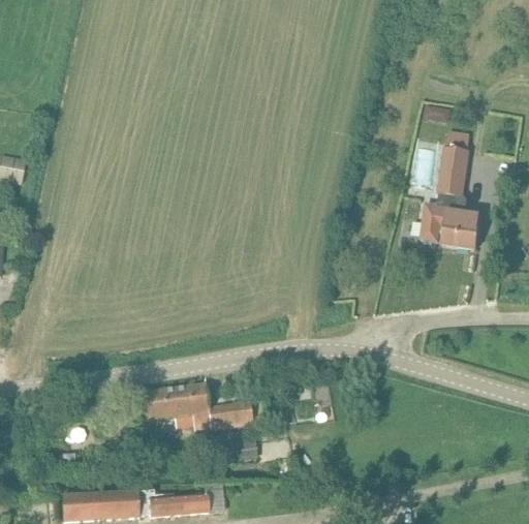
[(427,103),(425,117),(448,121),(450,108),(427,103)]
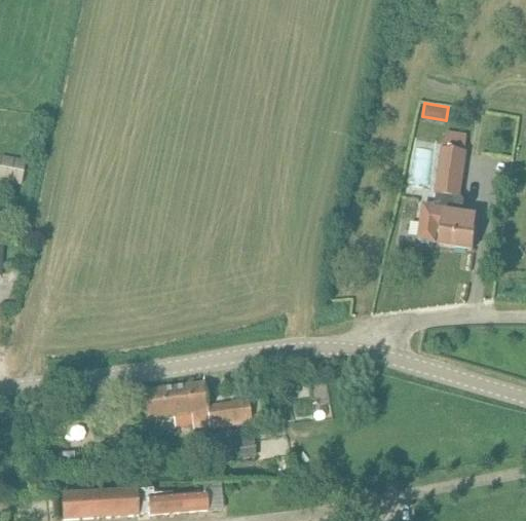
[(421,216),(418,236),(440,239),(439,242),(473,247),(478,208),(463,206),(464,196),(461,192),(460,192),(466,149),(464,149),(466,132),(446,128),(444,146),(442,145),(436,190),(437,190),(436,201),(434,201),(431,217),(421,216)]
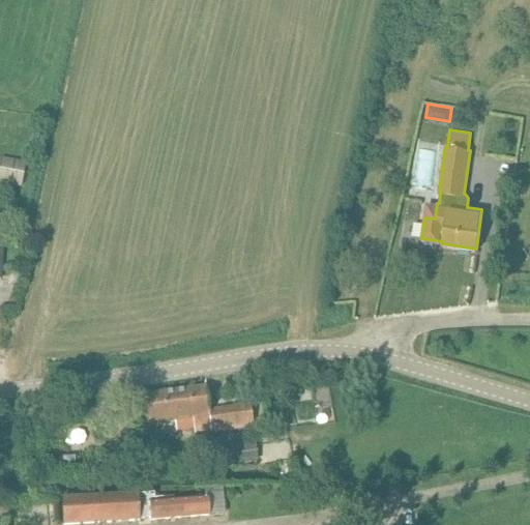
[(0,158),(0,179),(21,184),(25,161),(1,155),(0,158)]
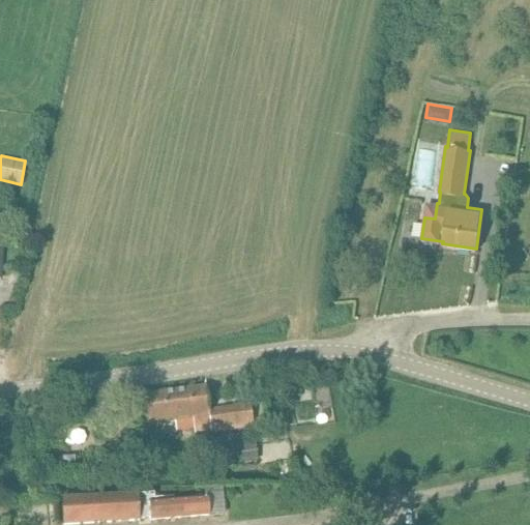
[(211,430),(253,424),(249,402),(209,406),(205,383),(142,392),(146,419),(174,416),(176,427),(194,425),(194,429),(210,427),(211,430)]
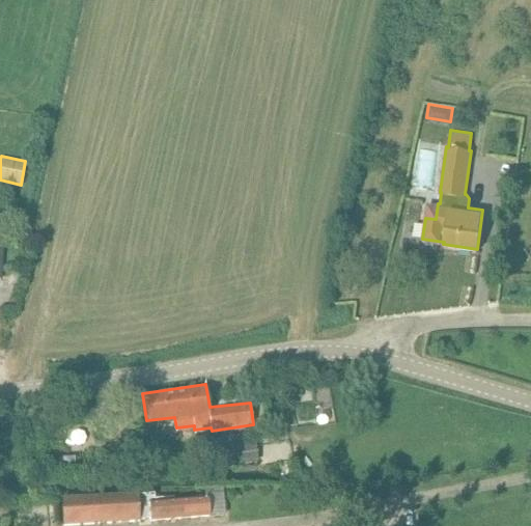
[(256,439),(211,443),(213,462),(258,458),(256,439)]
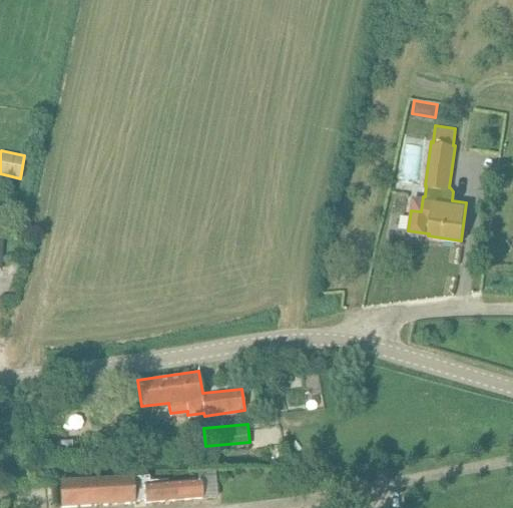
[(60,435),(46,436),(47,451),(61,450),(60,435)]
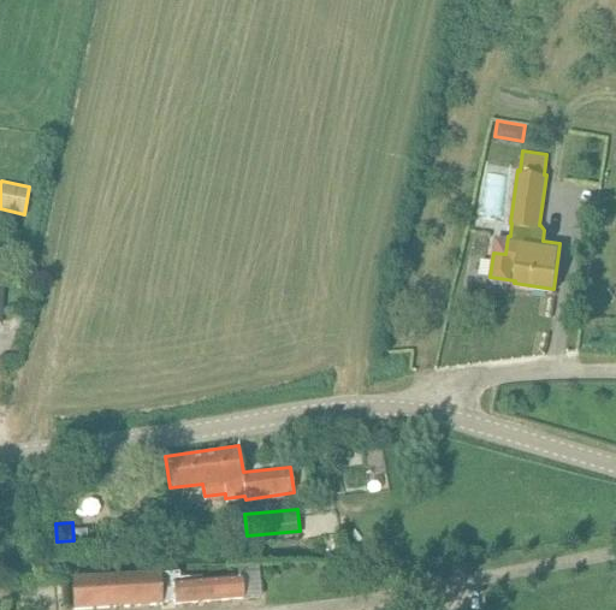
[(72,575),(75,605),(161,600),(161,599),(175,598),(175,600),(242,594),(240,574),(202,578),(201,574),(179,575),(179,569),(159,570),(72,575)]
